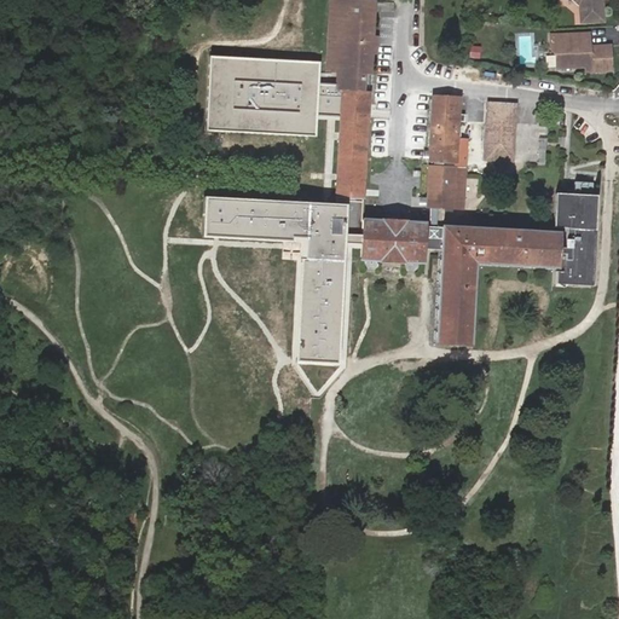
[(563,230),(562,246),(561,246),(561,235),(559,232),(439,226),(439,210),(463,212),(466,209),(468,169),(464,166),(452,165),(464,158),(463,155),(458,152),(460,121),(462,121),(466,116),(462,113),(461,114),(462,99),(458,96),(433,94),(431,97),(427,160),(433,163),(426,166),(424,184),(420,187),(420,195),(422,197),(429,197),(428,218),(365,214),(371,55),(376,52),(376,36),(372,34),(375,13),(369,9),(370,1),(368,0),(333,0),(330,67),(334,68),(333,88),(335,91),(339,92),(333,200),(212,194),(209,233),(307,239),(301,360),(346,363),(352,247),(366,247),(365,260),(420,262),(423,260),(423,249),(439,249),(433,342),(435,345),(468,347),(472,345),(474,265),(562,268),(554,272),(553,281),(556,284),(589,287),(591,284),(597,196),(594,192),(557,191),(554,194),(553,226),(555,229),(563,230)]
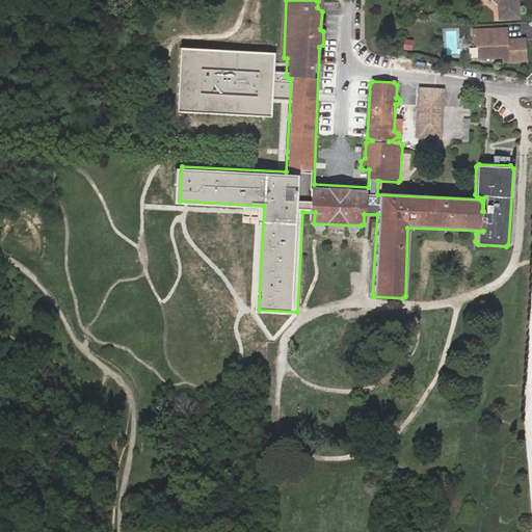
[(479,0),(480,0),(488,0),(497,6),(498,21),(516,20),(515,4),(513,4),(512,0),(479,0)]
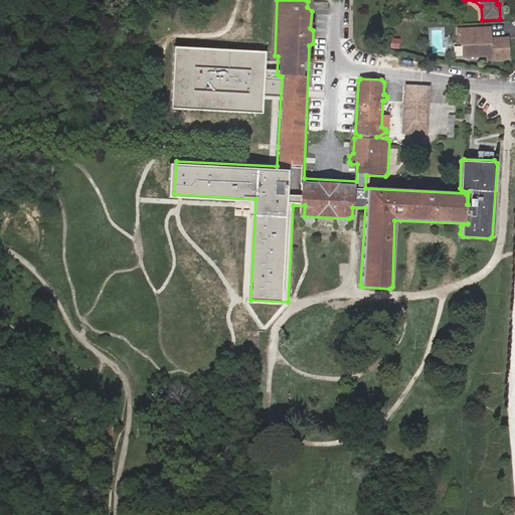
[(488,29),(457,31),(457,43),(461,47),(462,58),(472,57),(472,55),(486,55),(486,57),(486,60),(507,59),(506,39),(489,40),(488,29)]
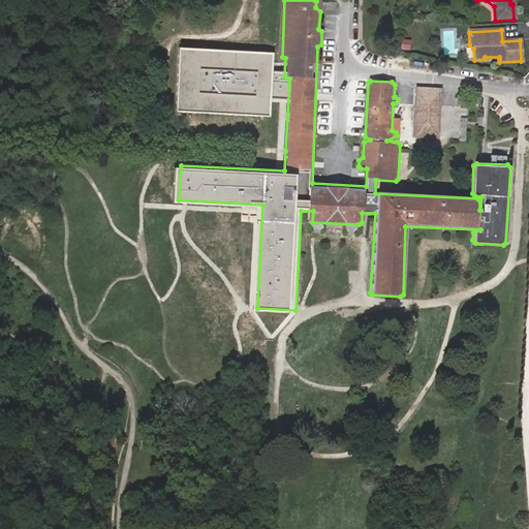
[(411,40),(402,39),(401,49),(410,50),(411,40)]
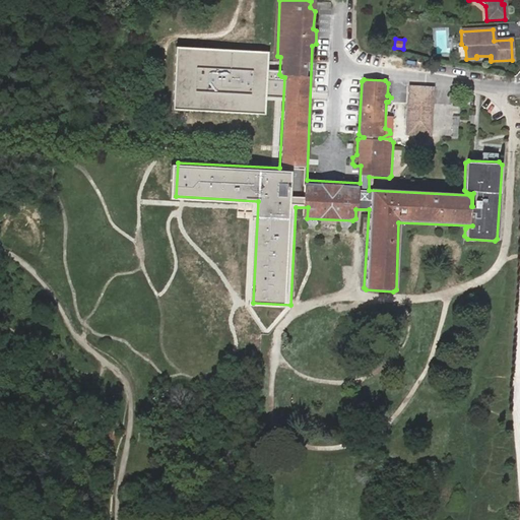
[(270,51),(179,47),(177,107),(267,112),(270,51)]
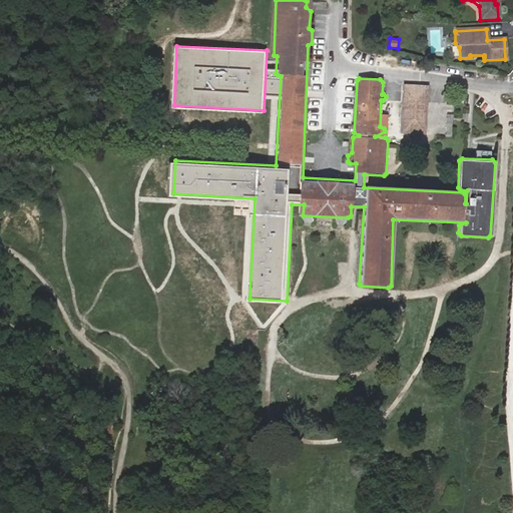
[(428,87),(405,86),(402,132),(424,134),(428,87)]
